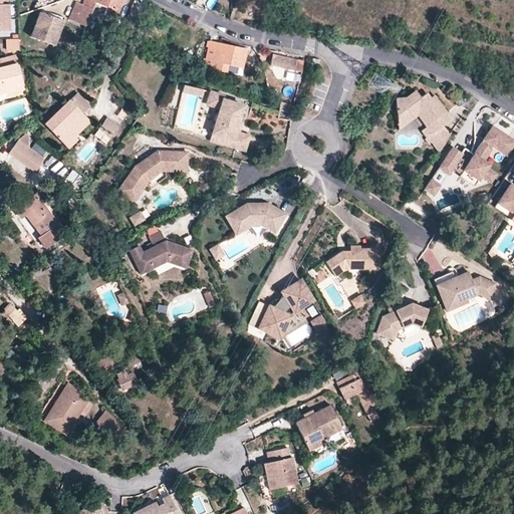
[(0,0),(0,29),(10,29),(9,2),(8,2),(7,0),(0,0)]
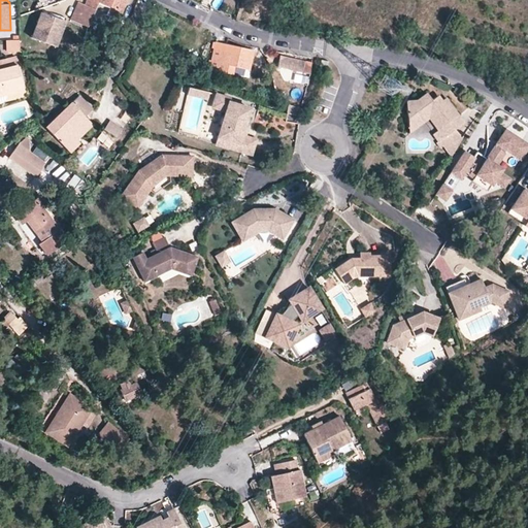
[(127,0),(86,0),(85,5),(94,10),(93,14),(108,22),(110,17),(118,20),(127,0)]
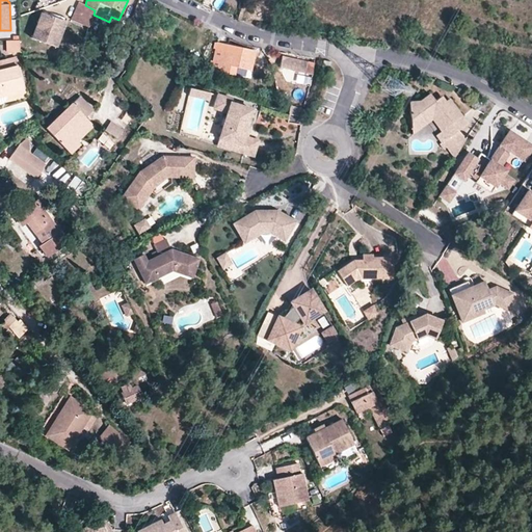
[(71,20),(87,28),(88,28),(94,15),(95,10),(85,5),(79,2),(71,20)]
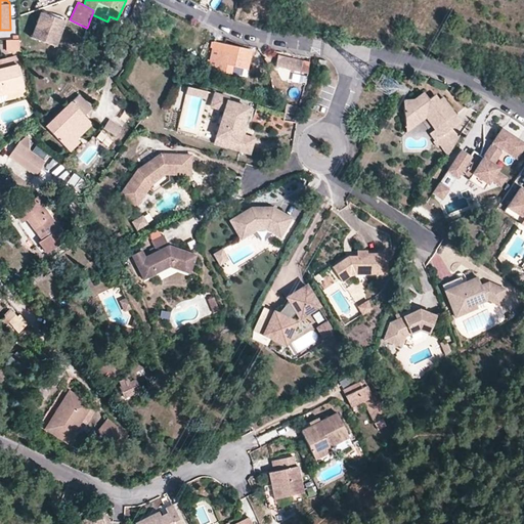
[(55,46),(59,35),(53,33),(58,19),(41,12),(32,37),(55,46)]
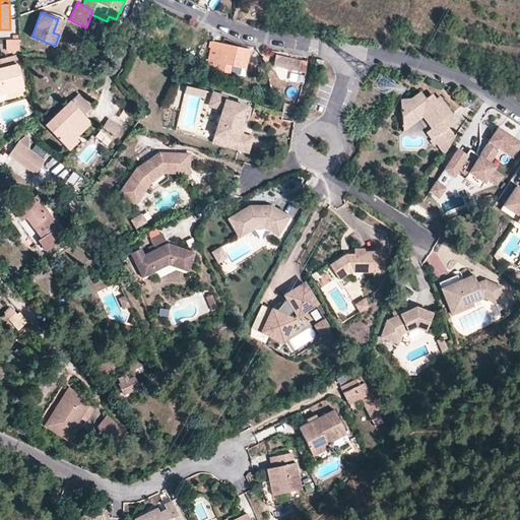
[(65,21),(58,19),(53,33),(59,35),(65,21)]
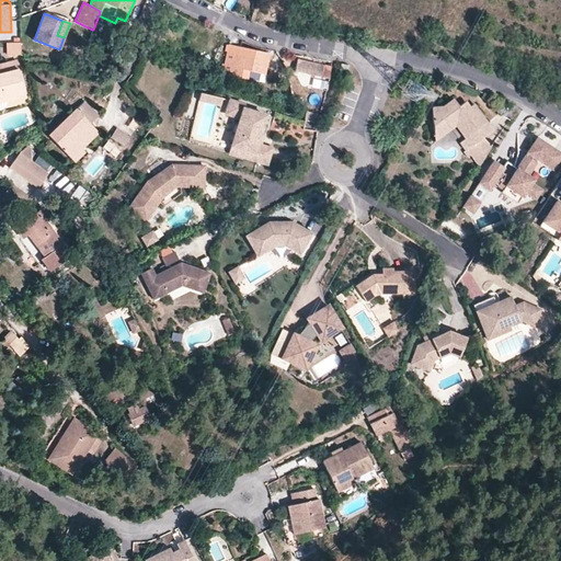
[(98,35),(92,34),(89,45),(95,47),(98,35)]
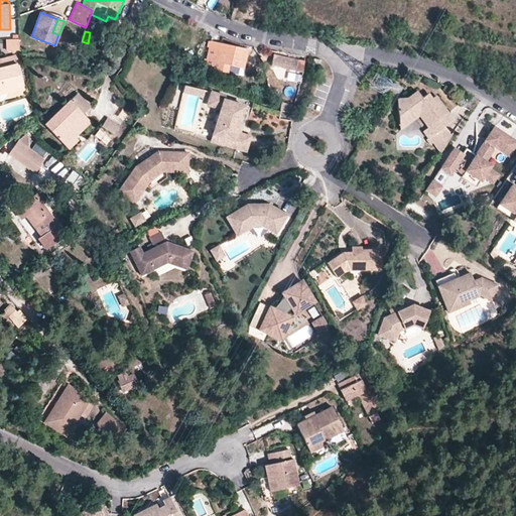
[(244,69),(248,49),(211,41),(206,67),(237,74),(238,68),(244,69)]
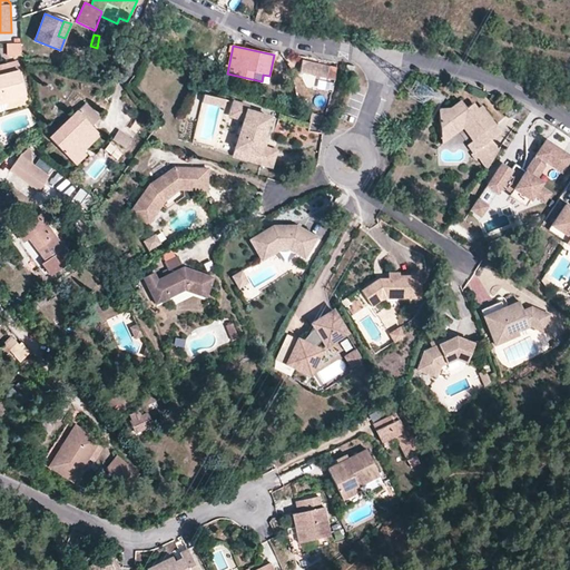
[(327,78),(330,67),(302,60),(300,72),(327,78)]
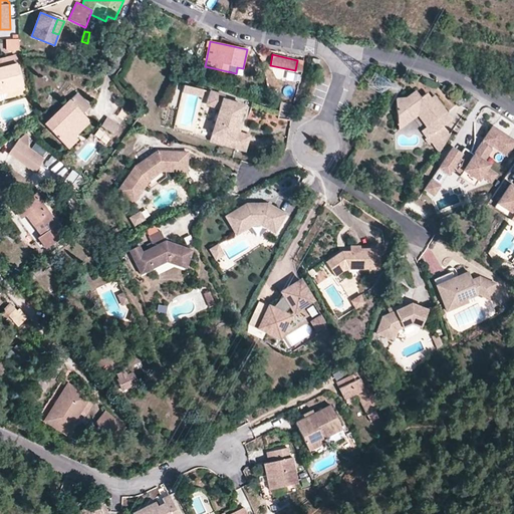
[(0,68),(17,64),(16,56),(0,60),(0,68)]
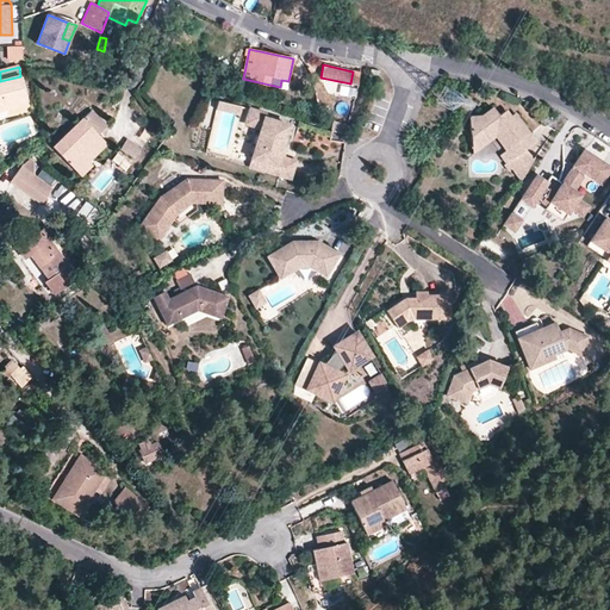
[(0,81),(0,107),(2,107),(2,112),(8,111),(29,105),(20,76),(0,81)]
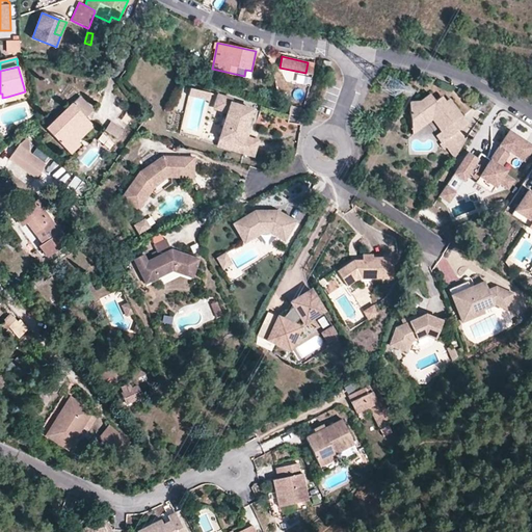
[(190,84),(188,91),(208,98),(210,90),(190,84)]
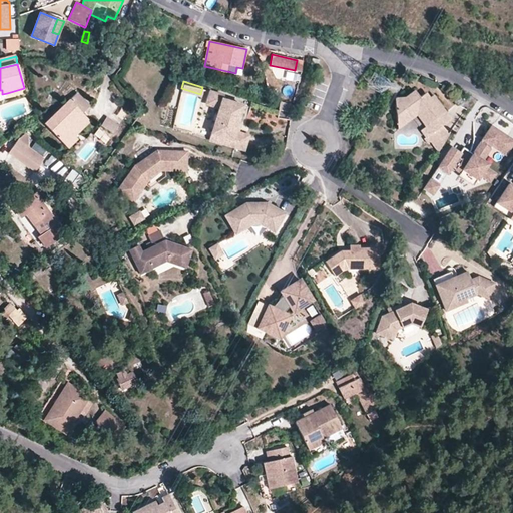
[(91,106),(72,87),(64,94),(69,99),(44,123),(65,145),(76,135),(70,130),(85,115),(83,113),(91,106)]
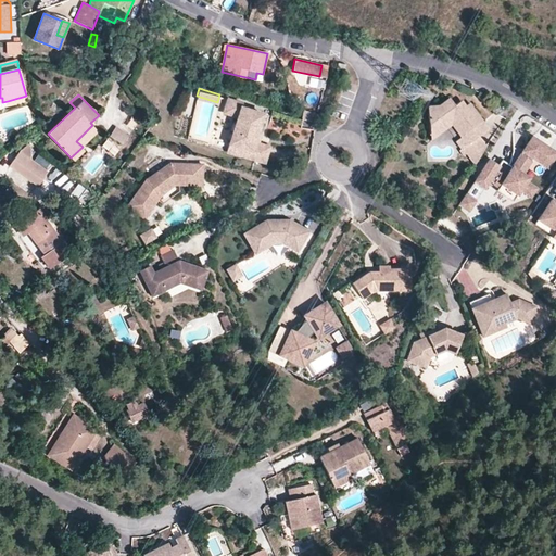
[(460,104),(457,101),(454,103),(450,97),(439,105),(428,106),(429,119),(438,126),(447,125),(452,122),(463,135),(482,121),(469,102),(465,104),(460,104)]
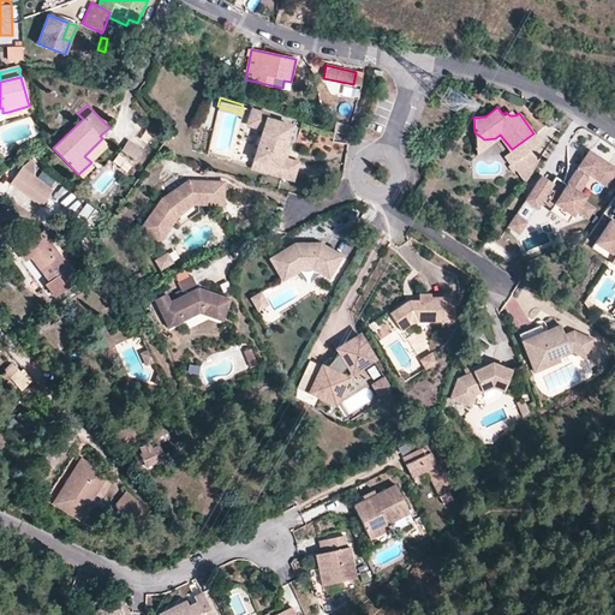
[(285,143),(291,125),(267,118),(268,113),(252,108),(248,123),(263,127),(255,156),(254,157),(268,161),(266,169),(267,169),(293,178),(298,161),(281,156),(282,151),(285,143)]
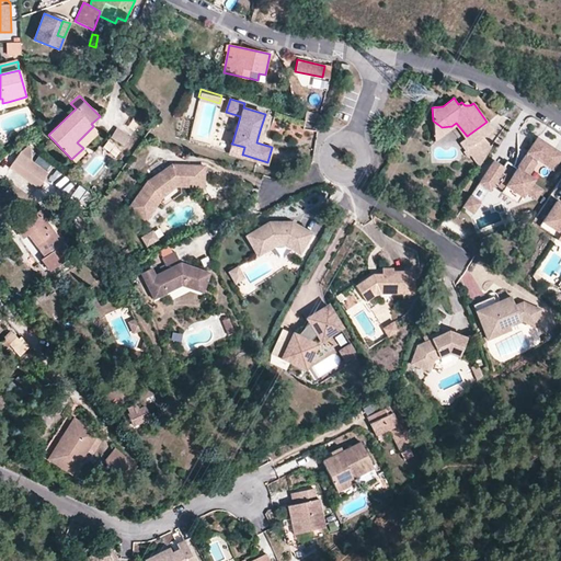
[(8,102),(2,103),(0,103),(0,111),(9,109),(8,102)]
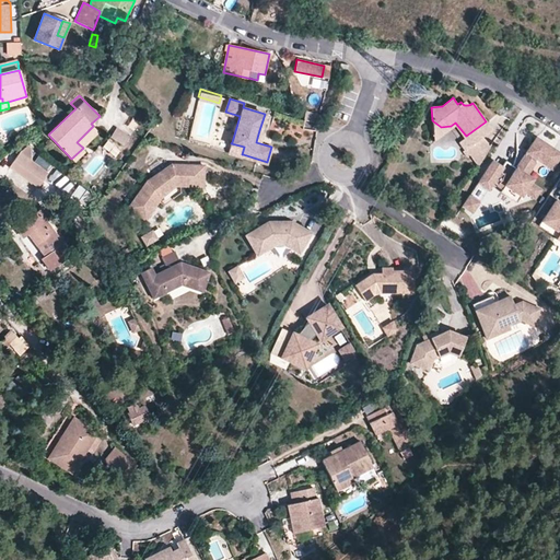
[(303,127),(315,128),(315,112),(303,112),(303,127)]
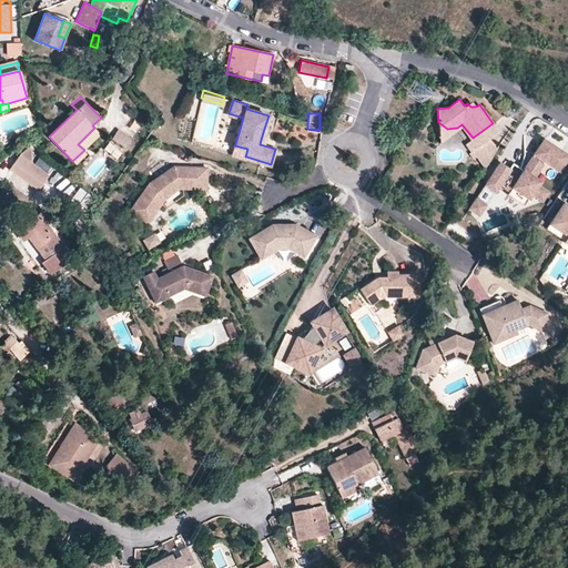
[(457,128),(447,129),(438,122),(439,140),(457,128)]
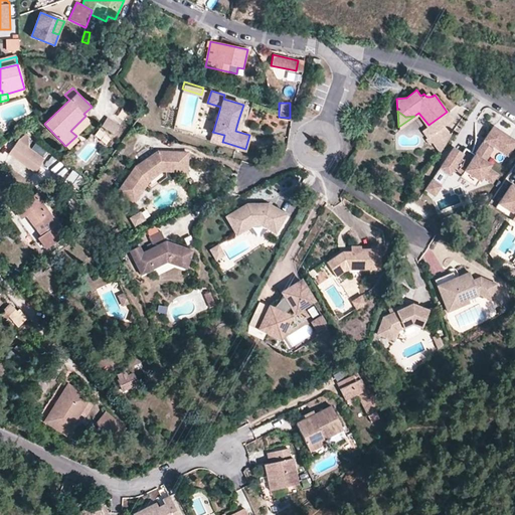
[(428,136),(444,125),(452,119),(447,112),(428,125),(423,129),(428,136)]
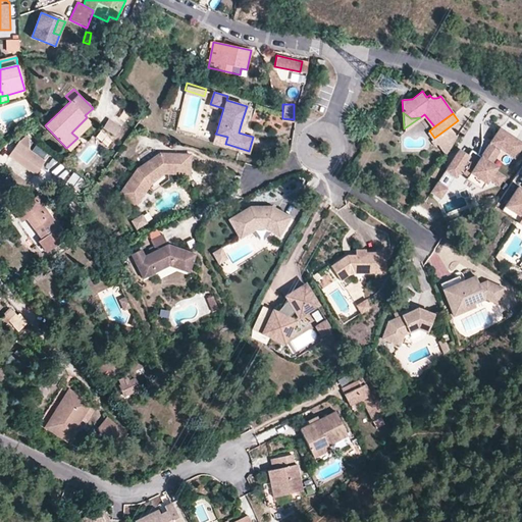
[(93,123),(87,117),(71,133),(77,138),(93,123)]
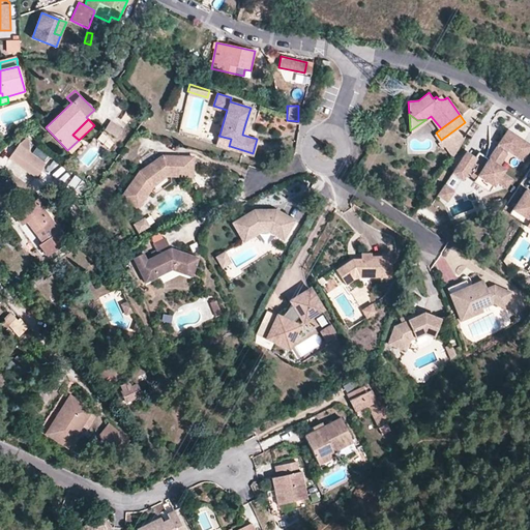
[(111,121),(105,129),(118,139),(123,129),(111,121)]
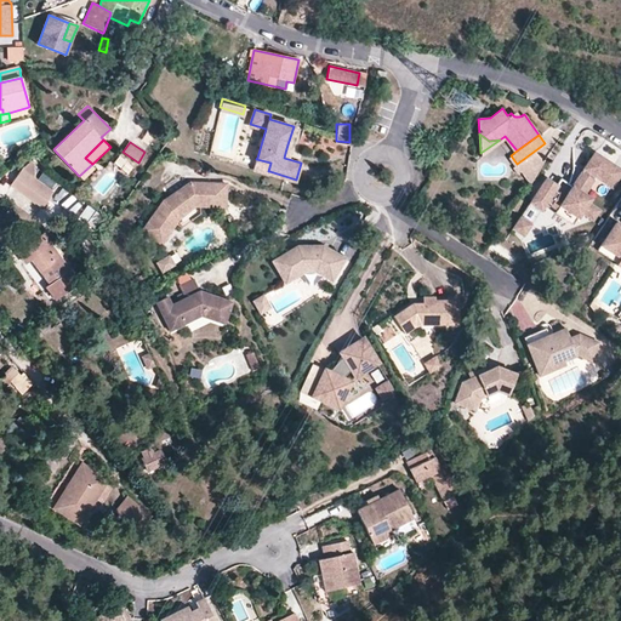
[(530,182),(543,161),(535,151),(517,164),(522,170),(530,182)]
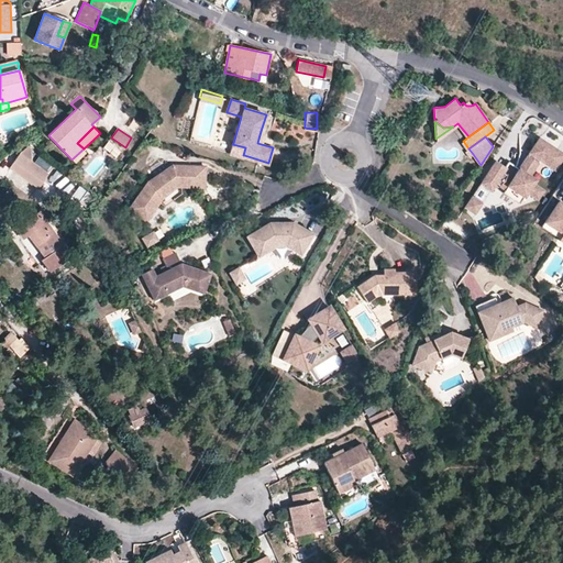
[(558,148),(539,136),(519,167),(509,161),(505,166),(496,159),(482,181),(492,188),(496,181),(506,187),(516,194),(518,190),(525,195),(528,190),(539,197),(544,188),(533,181),(527,177),(529,174),(530,174),(540,157),(542,154),(550,158),(558,148)]
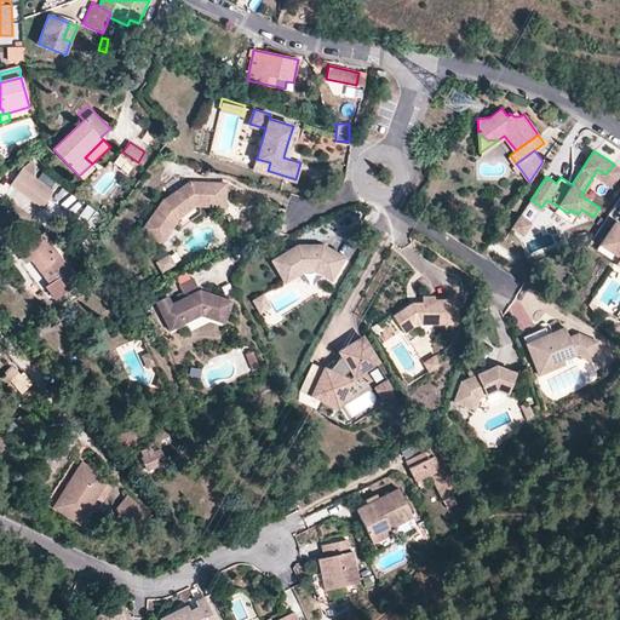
[(270,162),(256,159),(257,158),(256,158),(252,167),(269,172),(269,171),(268,171),(270,162)]
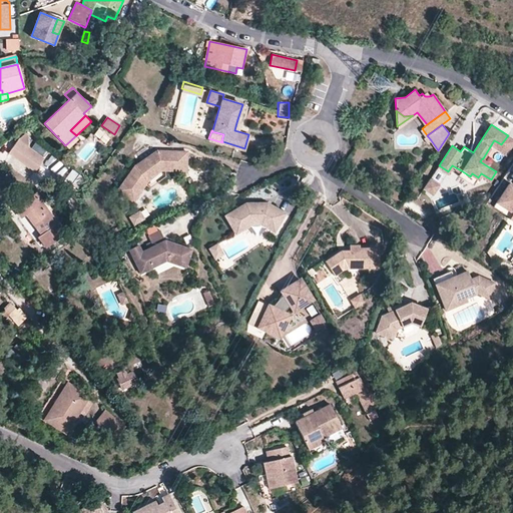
[(42,158),(27,147),(26,135),(23,134),(16,139),(7,152),(34,170),(42,158)]
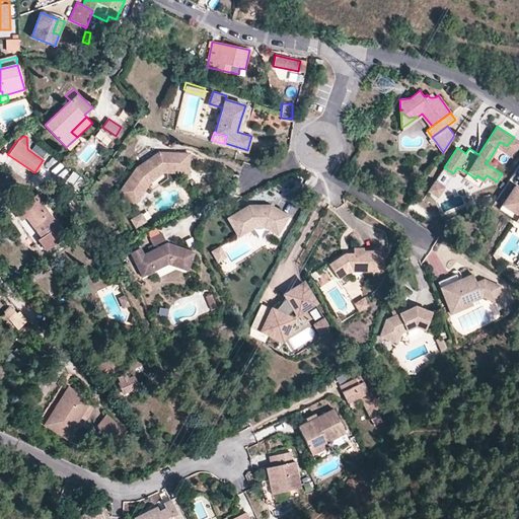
[(79,140),(77,137),(66,147),(69,150),(79,140)]
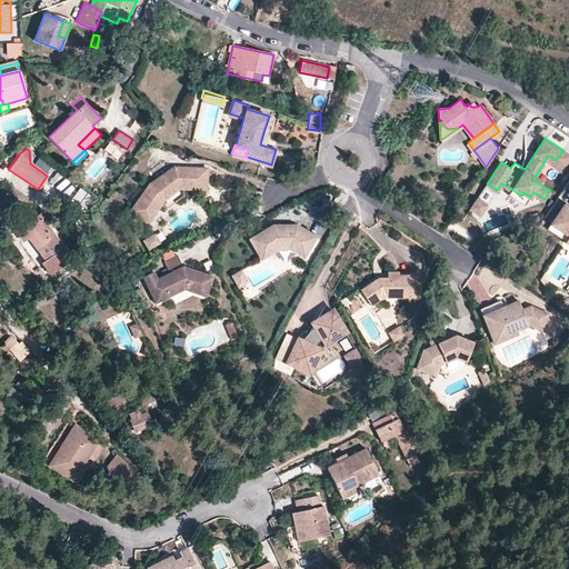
[(568,156),(568,153),(563,150),(556,160),(548,156),(546,159),(561,169),(568,156)]
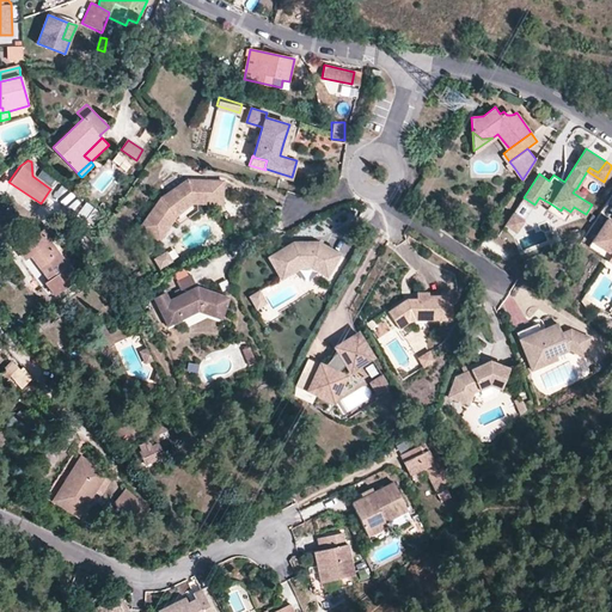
[(222,179),(185,178),(159,196),(139,225),(158,238),(172,218),(175,214),(191,201),(196,201),(206,201),(206,191),(221,193),(222,179)]
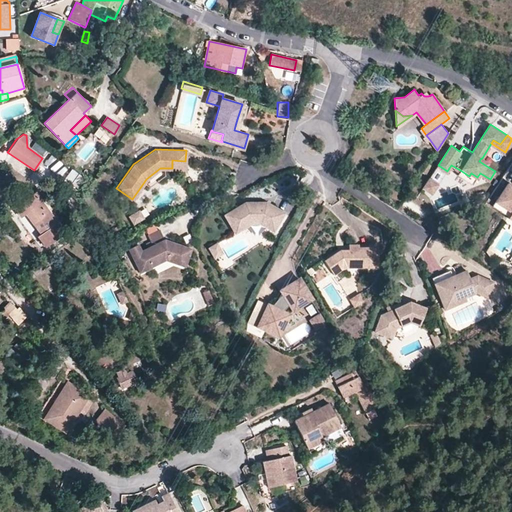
[(185,161),(172,160),(172,168),(185,169),(185,161)]
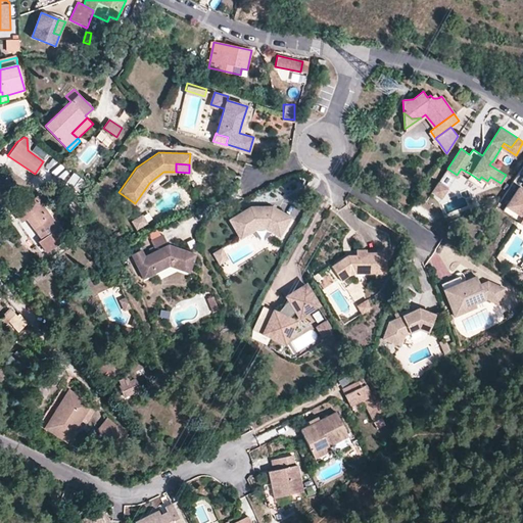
[(168,179),(168,172),(163,172),(149,183),(147,186),(152,190),(168,179)]
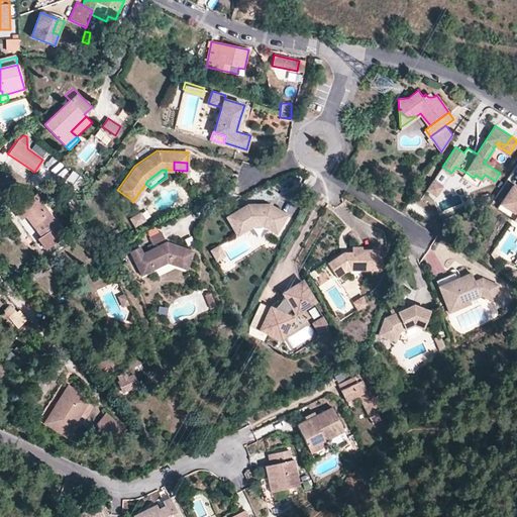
[(482,179),(476,175),(474,178),(464,172),(462,175),(478,185),(482,179)]
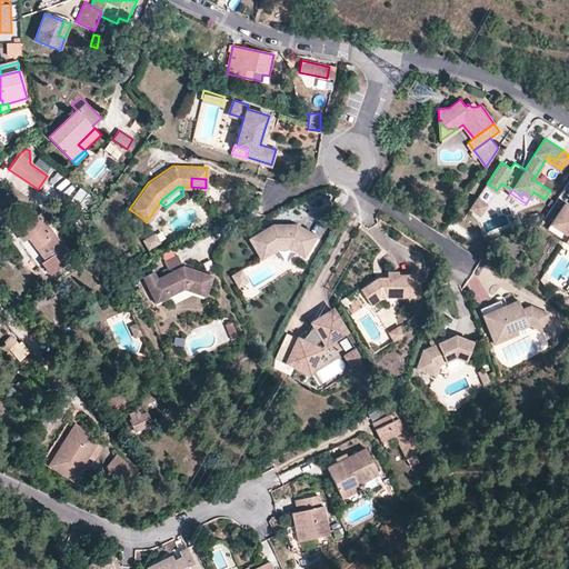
[(487,203),(477,197),(471,207),(480,213),(487,203)]
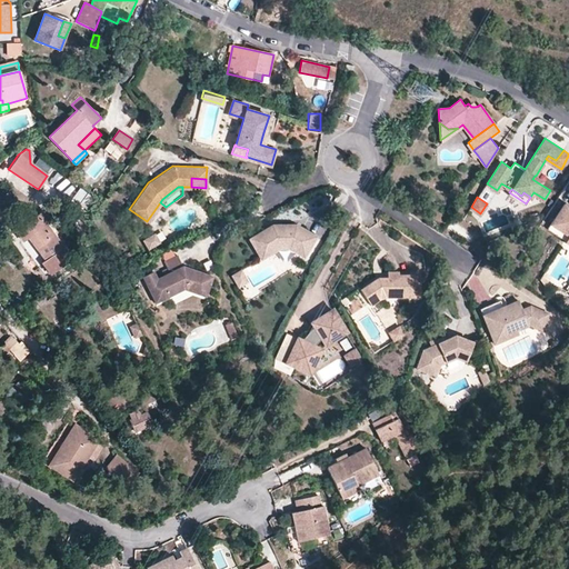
[(568,203),(565,201),(551,222),(568,233),(568,203)]
